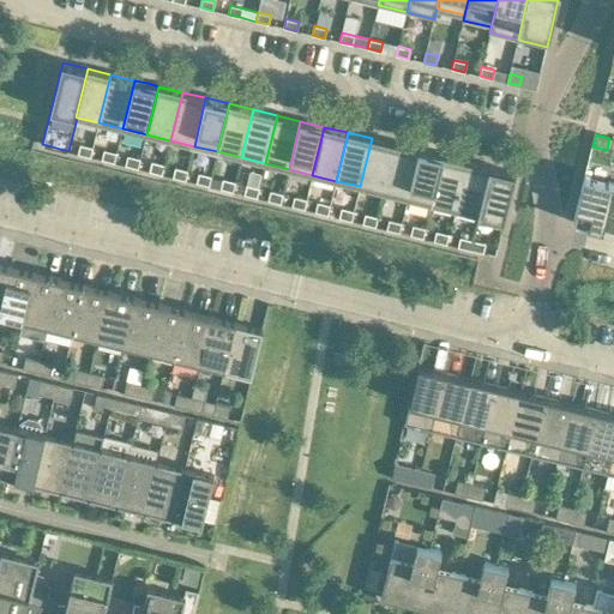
[(396,144),(372,138),(360,186),(384,192),(396,144)]
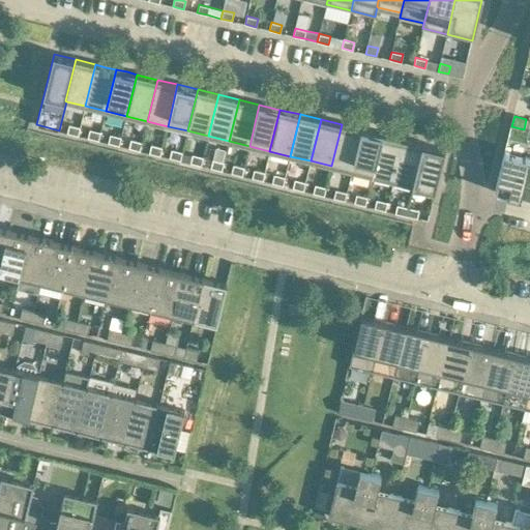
[(69,124),(67,133),(79,135),(81,127),(69,124)]
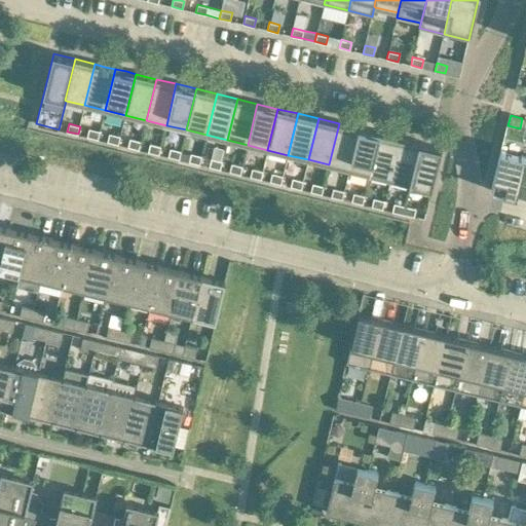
[(359,128),(339,123),(329,164),(348,170),(359,128)]
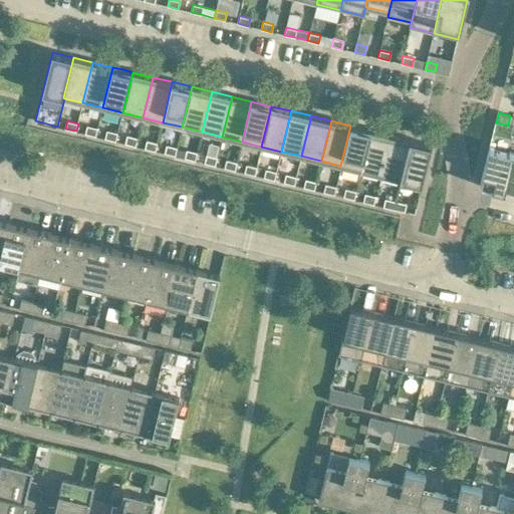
[(85,133),(96,136),(97,127),(87,125),(85,133)]
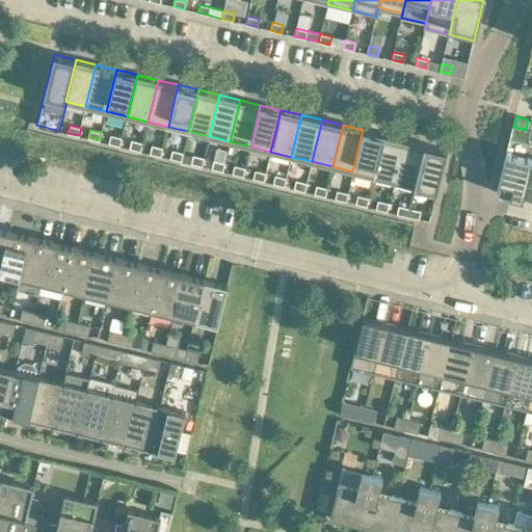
[(383,135),(363,130),(352,171),(373,177),(383,135)]
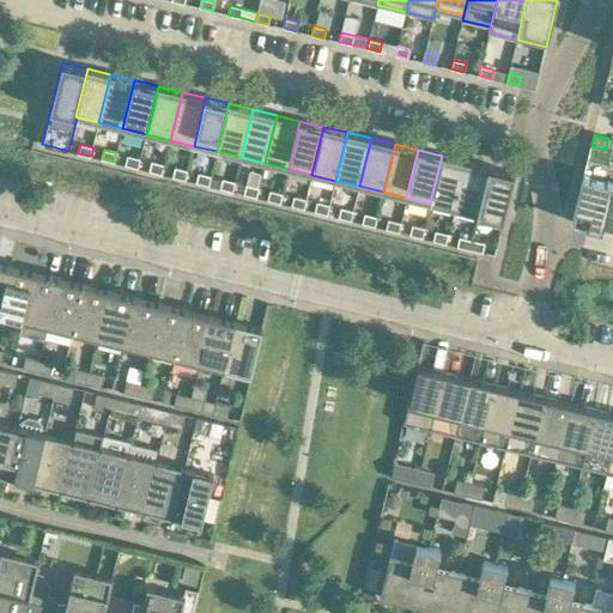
[(126,164),(138,168),(140,158),(128,156),(126,164)]
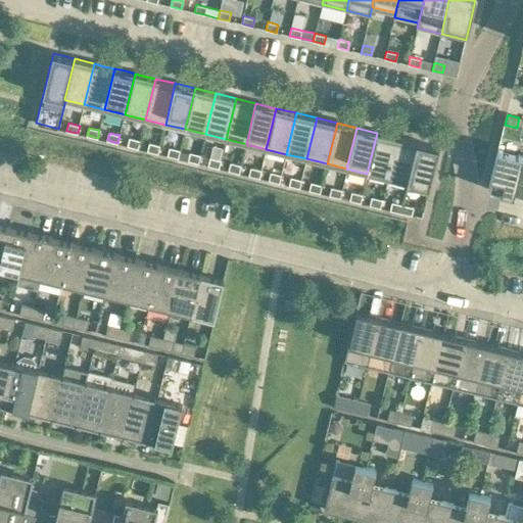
[(387,135),(377,133),(367,174),(387,179),(397,138),(387,135)]
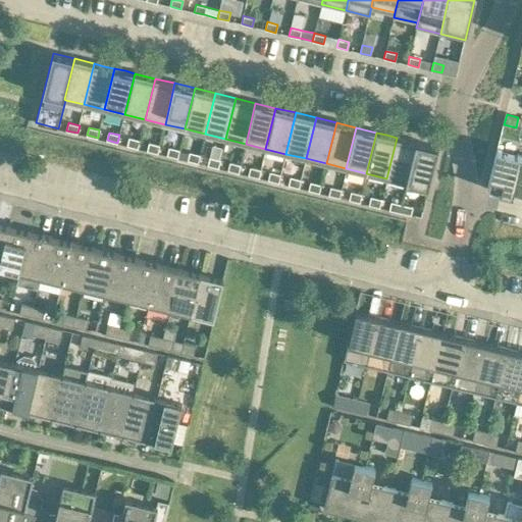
[(127,145),(138,148),(140,140),(129,137),(127,145)]
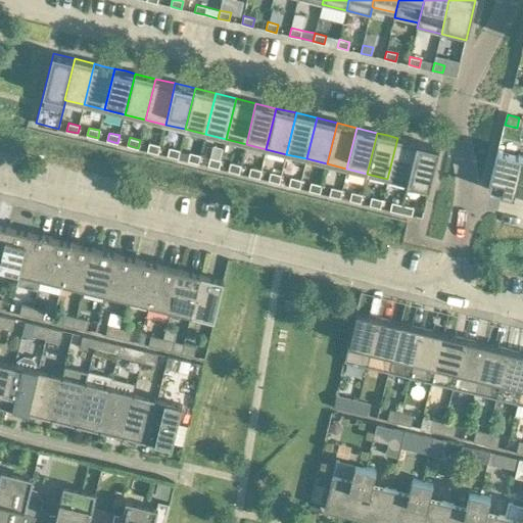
[(387,179),(408,184),(418,142),(397,138),(387,179)]
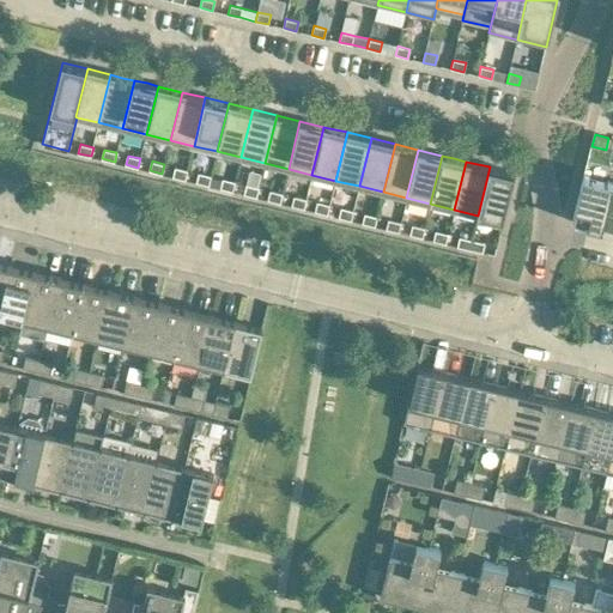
[(173,176),(186,180),(188,170),(175,167),(173,176)]
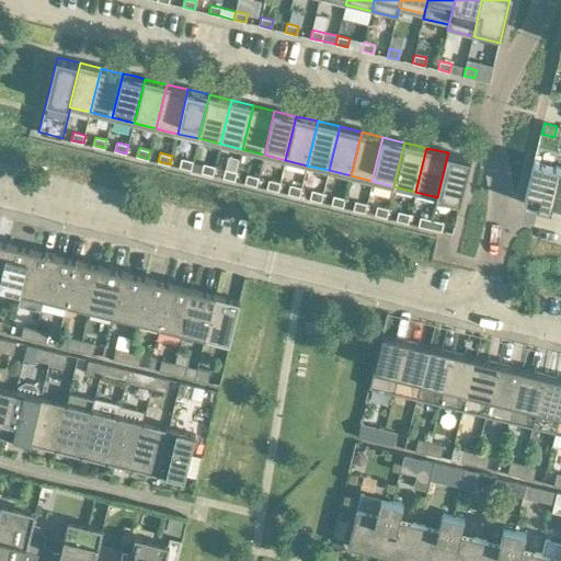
[(471,159),(448,152),(437,197),(460,203),(471,159)]
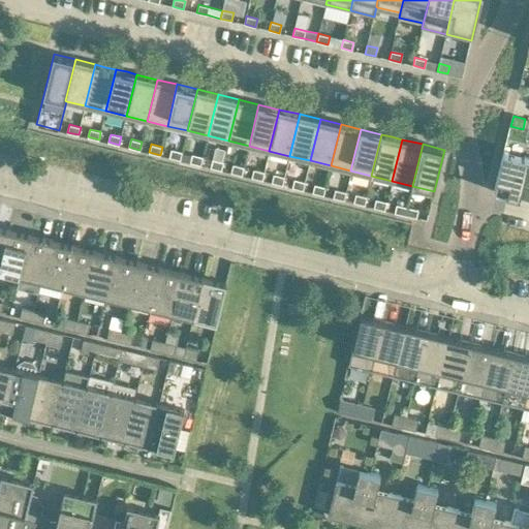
[(169,157),(181,159),(183,152),(172,149),(169,157)]
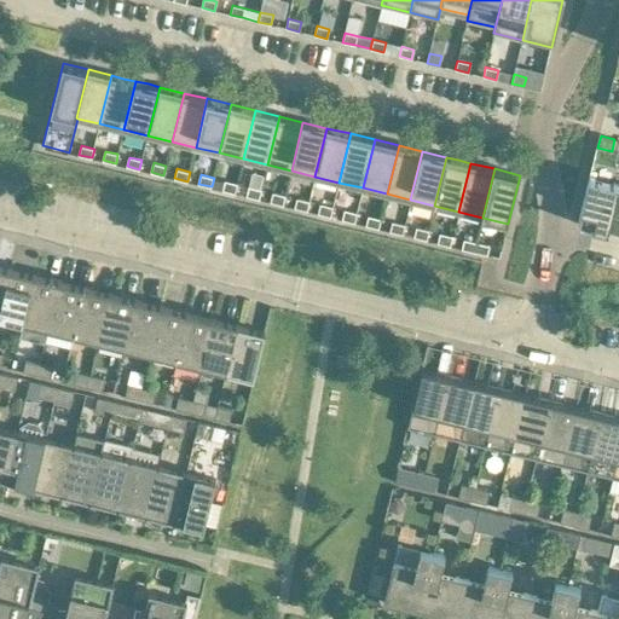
[(618,184),(589,177),(578,224),(618,233),(618,184)]
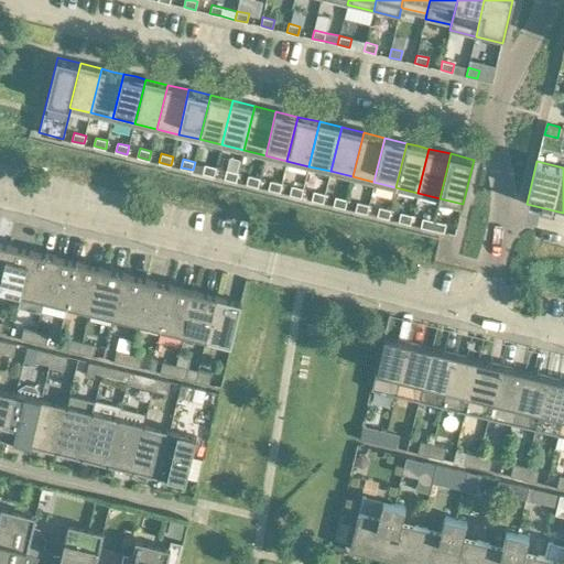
[(203,173),(215,175),(217,167),(205,164),(203,173)]
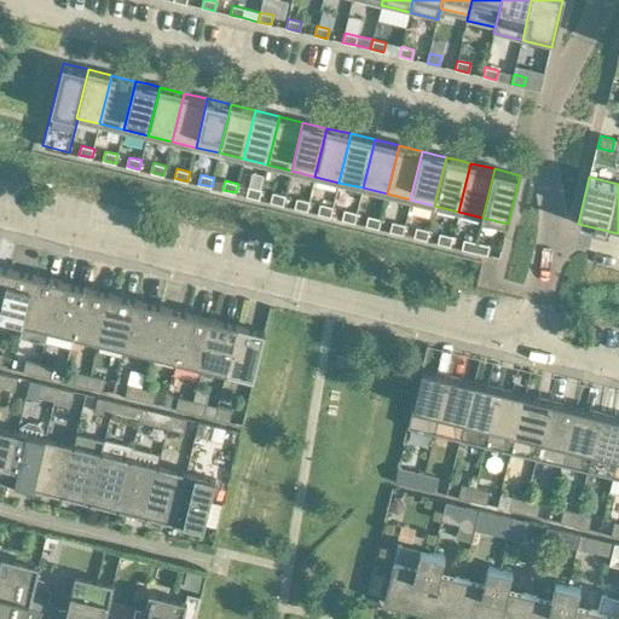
[(247,196),(260,198),(261,189),(249,186),(247,196)]
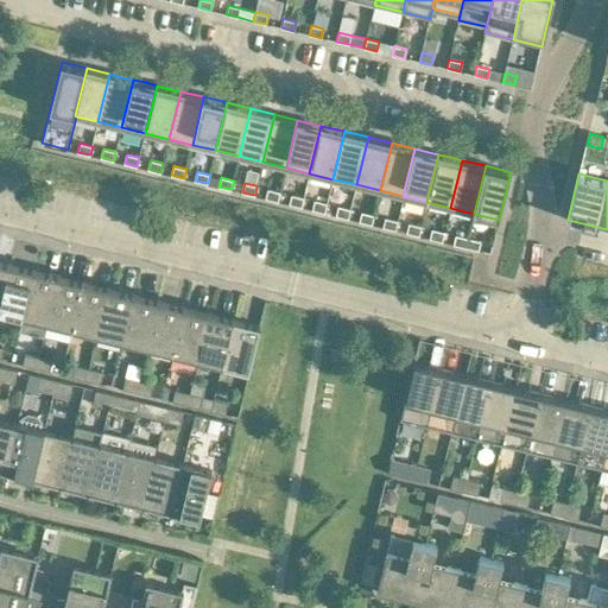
[(266,197),(278,201),(280,191),(268,189),(266,197)]
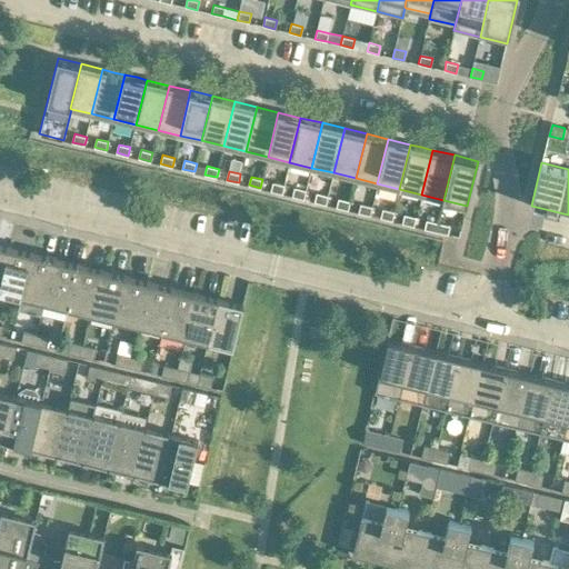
[(271,190),(282,193),(285,185),(272,182),(271,190)]
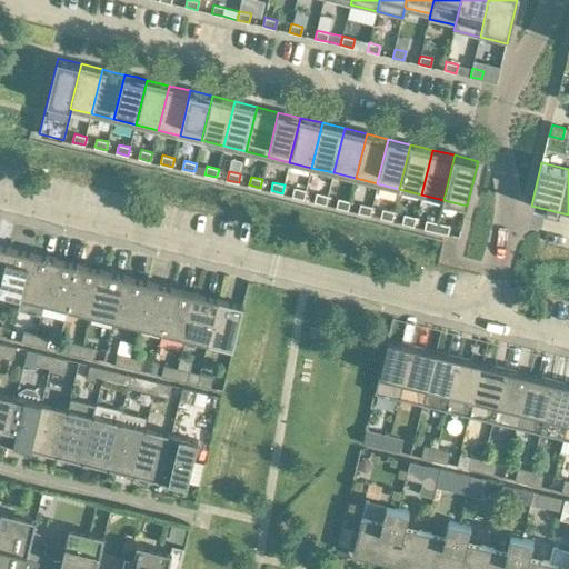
[(292,196),(305,199),(307,190),(295,187),(292,196)]
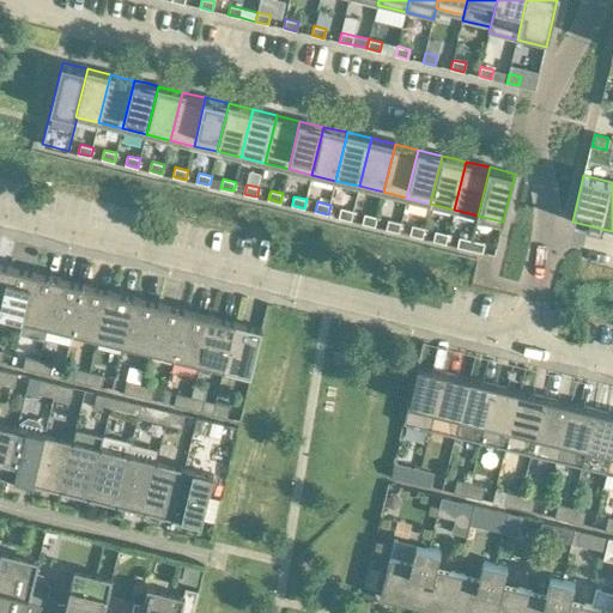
[(339,217),(352,220),(354,211),(341,207),(339,217)]
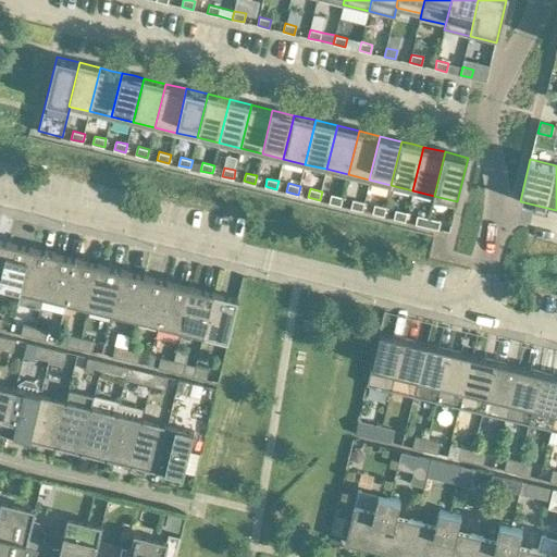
[(330,202),(341,205),(343,197),(332,194),(330,202)]
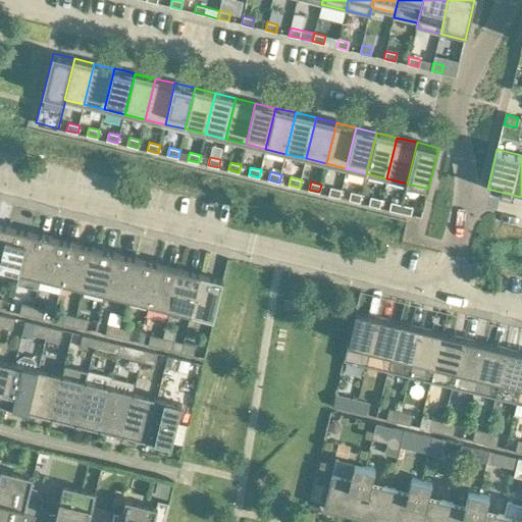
[(329,195),(340,197),(342,190),(330,187),(329,195)]
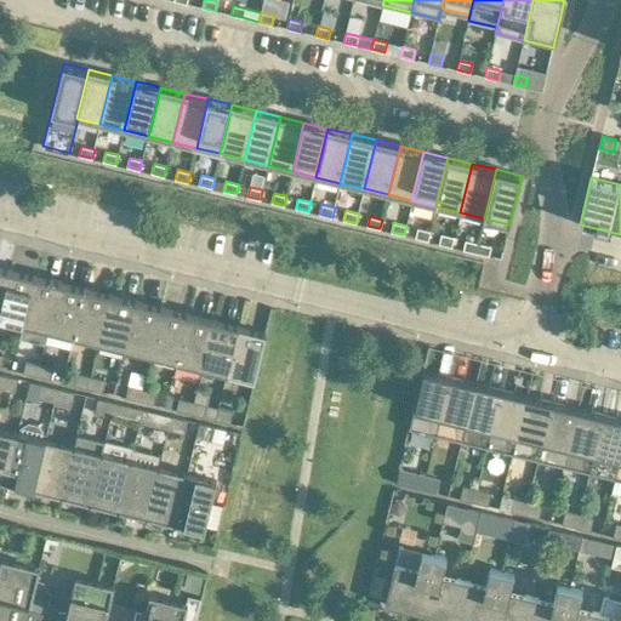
[(416,238),(428,240),(431,231),(417,228),(416,238)]
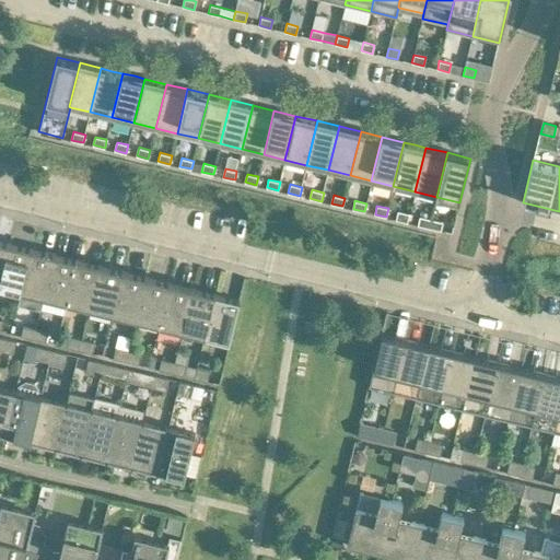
[(396,219),(408,222),(410,213),(398,211),(396,219)]
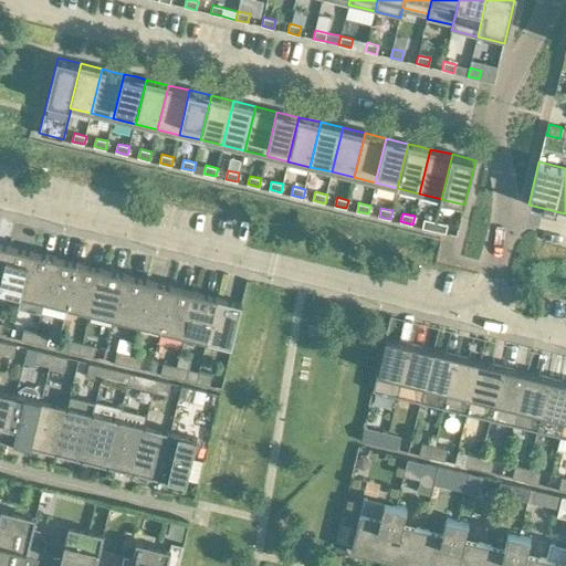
[(435,230),(437,221),(425,218),(422,227),(435,230)]
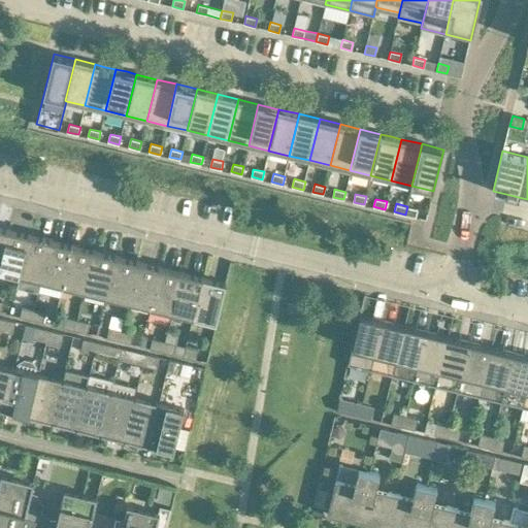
[(418,209),(407,206),(405,215),(417,217),(418,209)]
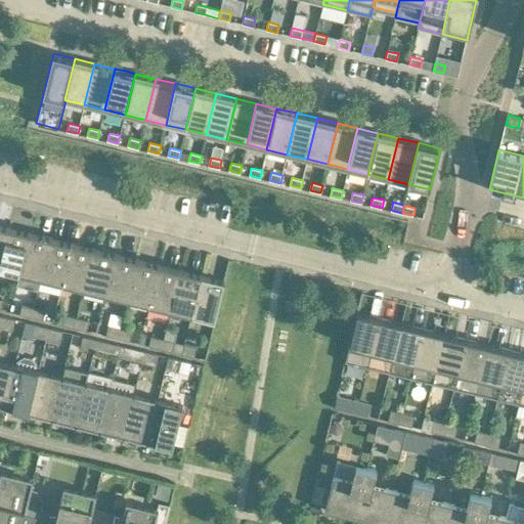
[(30,231),(28,231),(10,227),(8,226),(0,258),(0,266),(19,272),(30,231)]
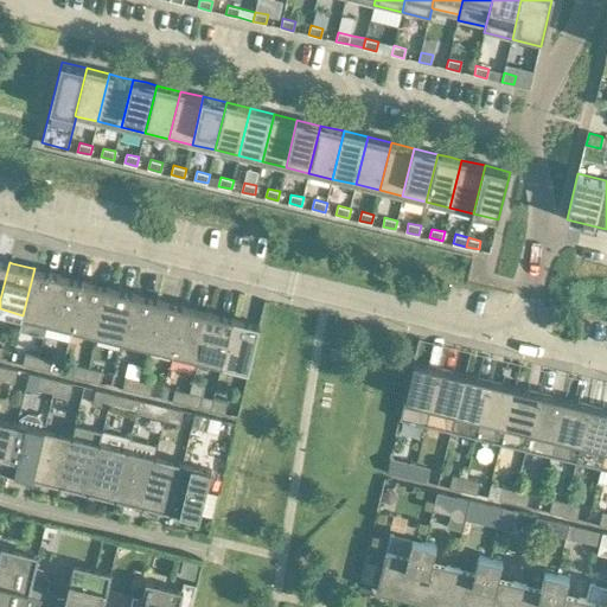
[(59,274),(57,274),(34,268),(23,315),(48,321),(59,274)]
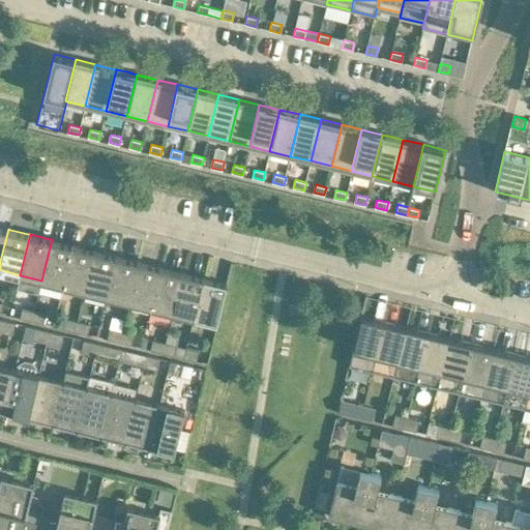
[(74,244),(71,244),(62,242),(52,239),(41,281),(63,286),(74,244)]
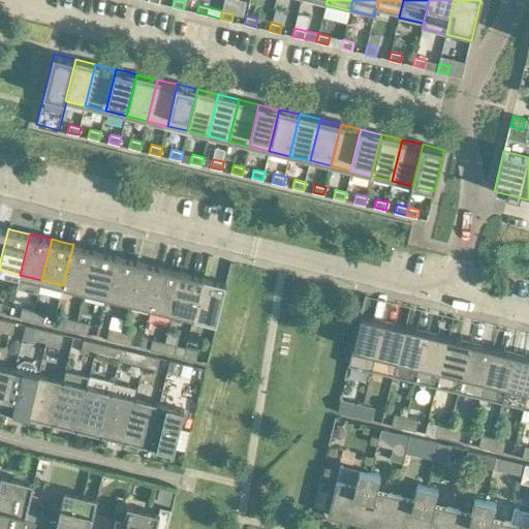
[(95,250),(93,249),(85,247),(75,245),(73,244),(63,285),(85,290),(95,250)]
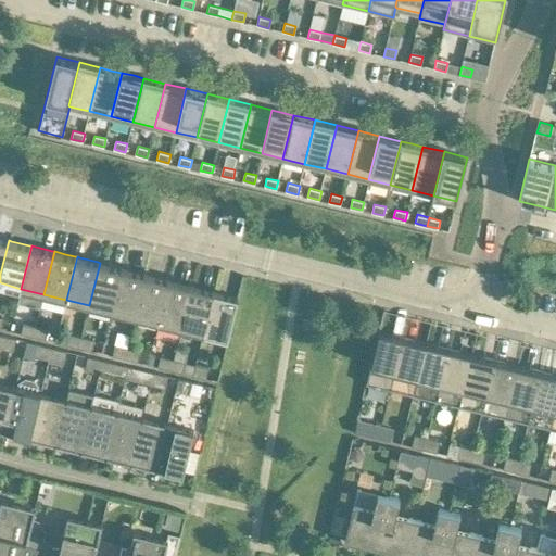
[(123,268),(121,267),(102,263),(100,263),(89,305),(113,311),(123,268)]
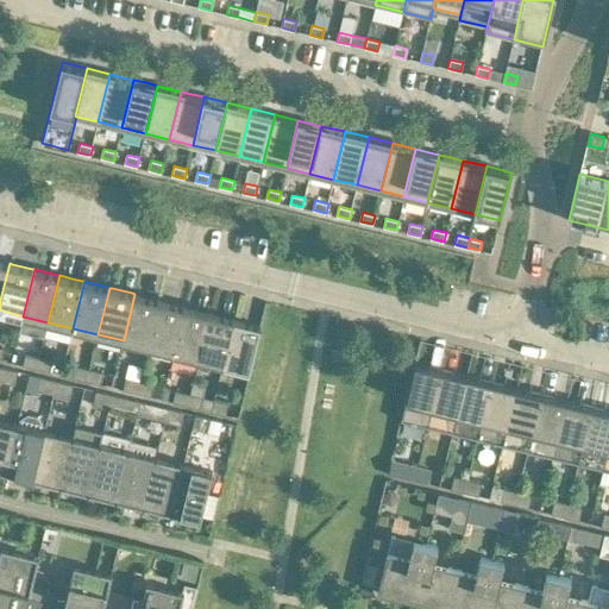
[(159,300),(157,300),(137,294),(135,294),(124,340),(149,346),(159,300)]
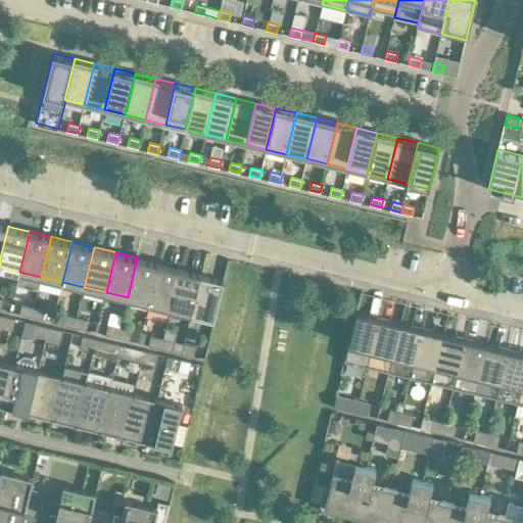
[(158,263),(156,263),(139,258),(137,257),(128,297),(149,303),(158,263)]
